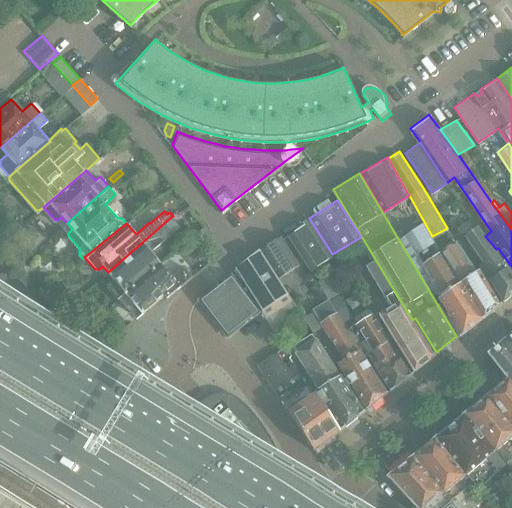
[(171,217),(108,272),(114,279),(110,282),(109,286),(118,297),(160,262),(149,250),(179,226),(171,217)]
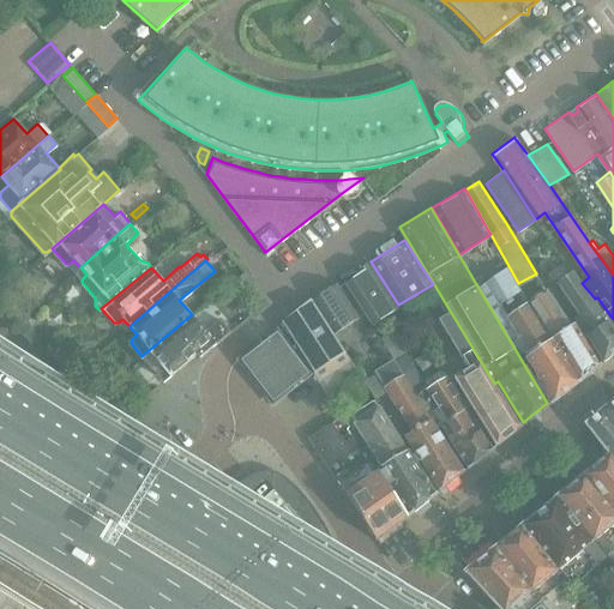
[(371,323),(398,305),(371,261),(343,279),(371,323)]
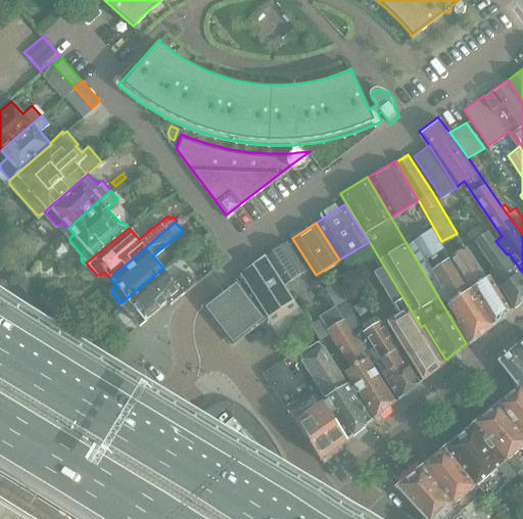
[(425,256),(443,246),(431,227),(407,242),(441,299),(445,297),(457,316),(456,317),(470,340),(492,324),(450,254),(432,268),(425,256)]
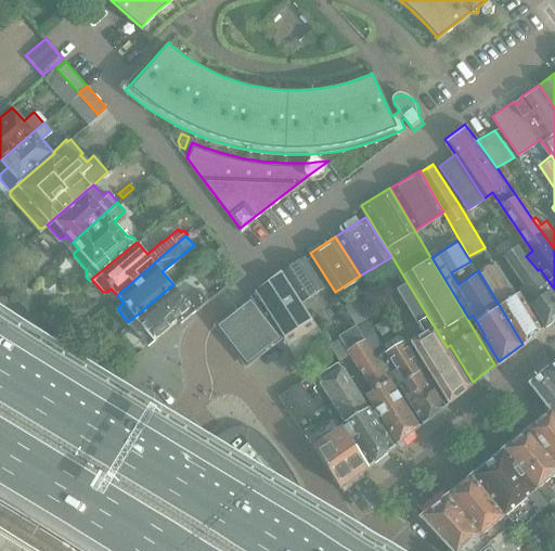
[(526,256),(517,244),(502,255),(523,283),(539,272),(538,270),(526,256)]
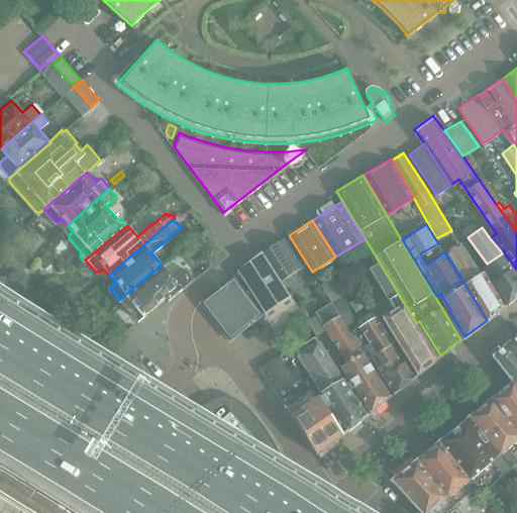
[(300,265),(284,240),(282,237),(262,251),(280,279),(300,265)]
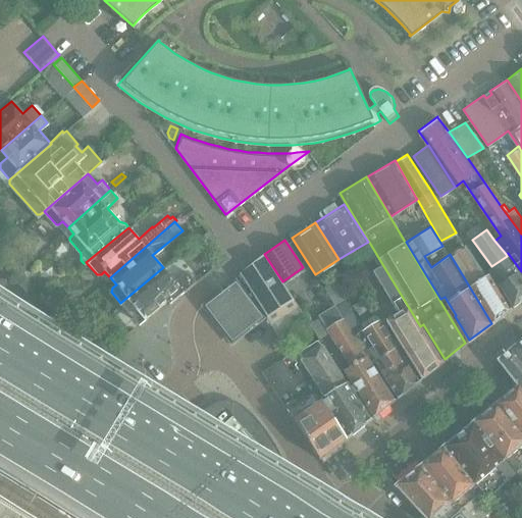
[(487,274),(483,276),(465,244),(450,254),(491,323),(510,309),(487,274)]
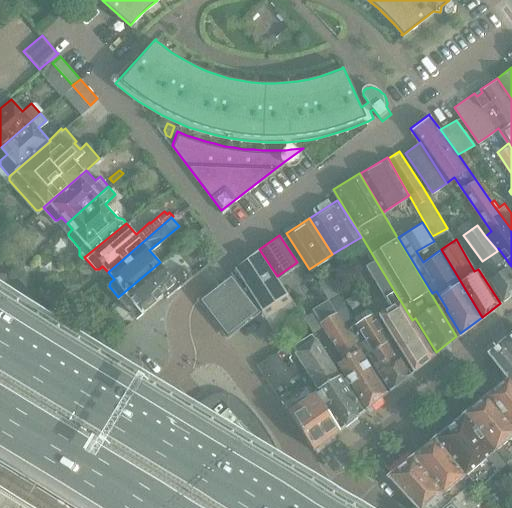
[(277,276),(259,249),(234,268),(237,273),(260,308),(264,315),(291,298),(277,276)]
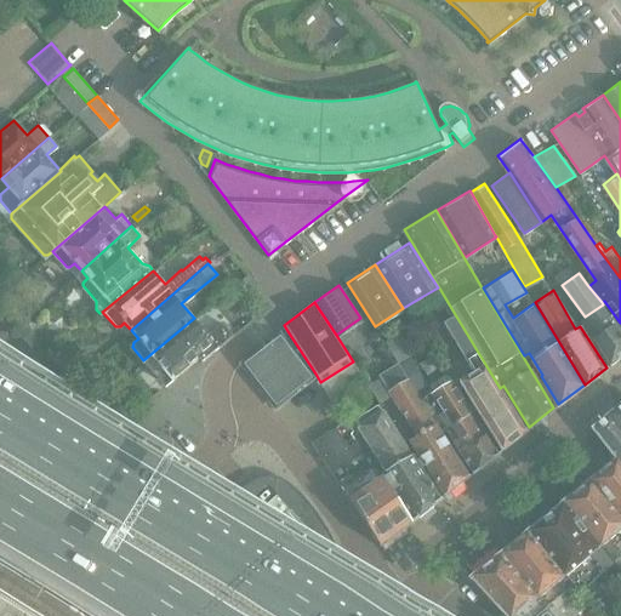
[(436,321),(425,304),(410,314),(421,331),(436,321)]
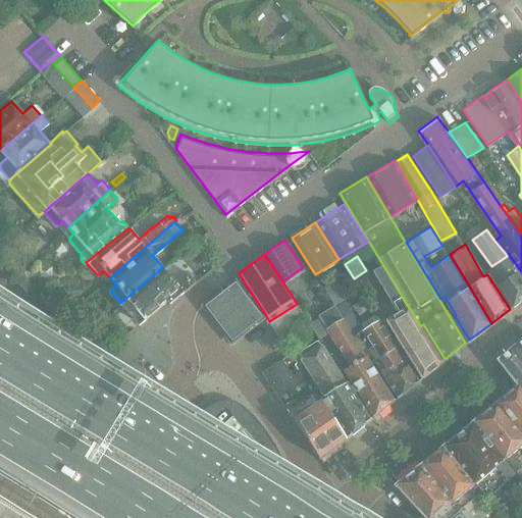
[(521,299),(521,276),(507,256),(491,266),(488,268),(513,307),(521,299)]
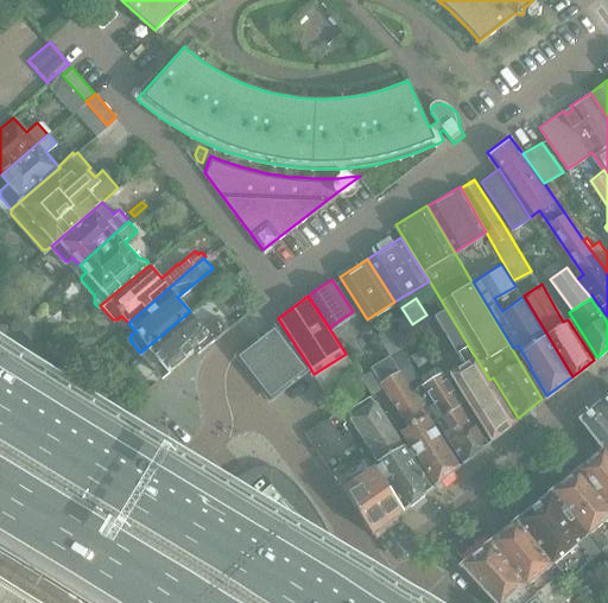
[(514,420),(489,380),(445,308),(435,315),(449,338),(463,362),(449,372),(491,439),(514,420)]
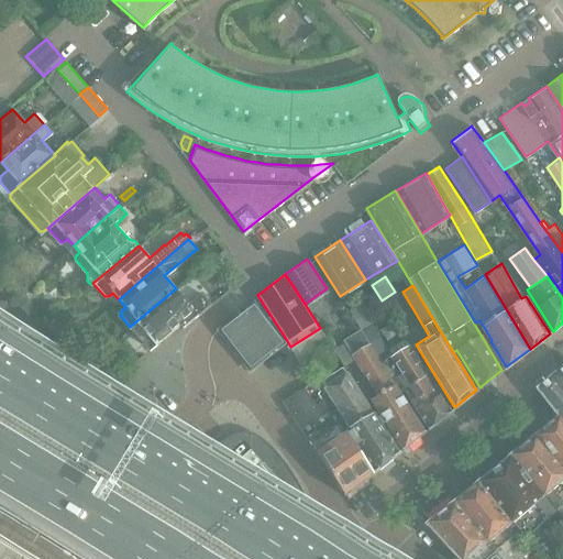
[(200,291),(187,302),(176,288),(130,327),(129,328),(142,343),(150,337),(156,344),(180,325),(183,327),(211,303),(200,291)]
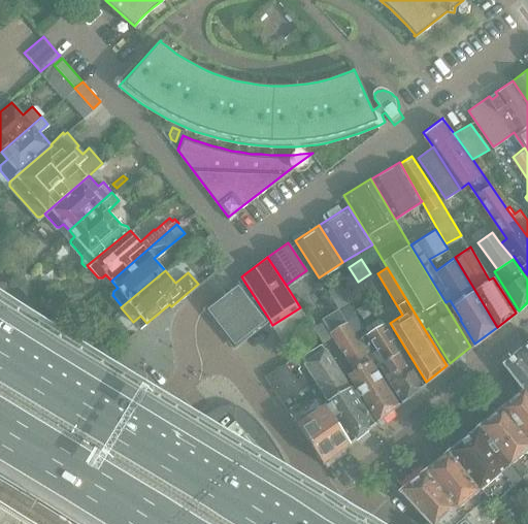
[(266,319),(268,318),(244,282),(239,285),(237,283),(206,307),(234,345),(266,320),(266,319)]
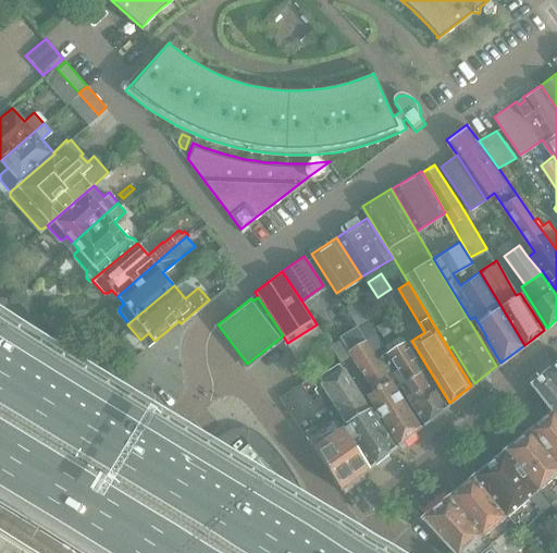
[(356,323),(367,317),(356,298),(345,306),(356,323)]
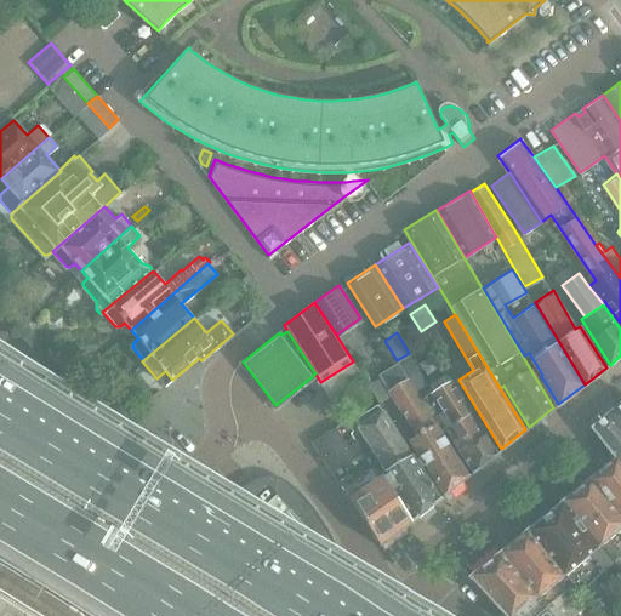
[(428,382),(420,368),(411,355),(398,363),(415,389),(428,382)]
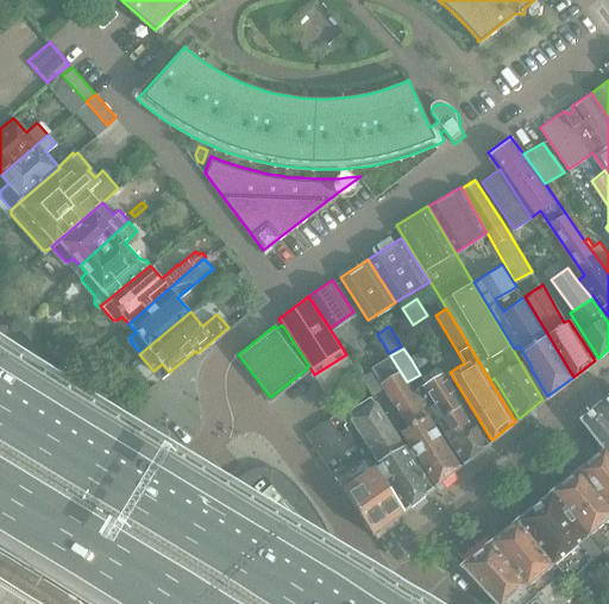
[(407,382),(390,356),(389,354),(371,366),(372,367),(383,387),(408,426),(401,431),(435,484),(458,465),(407,382)]
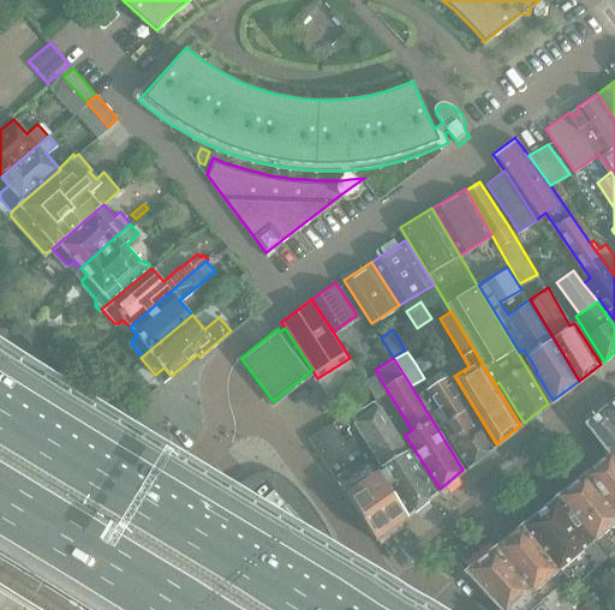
[(441,369),(423,380),(428,387),(421,390),(467,466),(493,448),(447,375),(445,376),(441,369)]
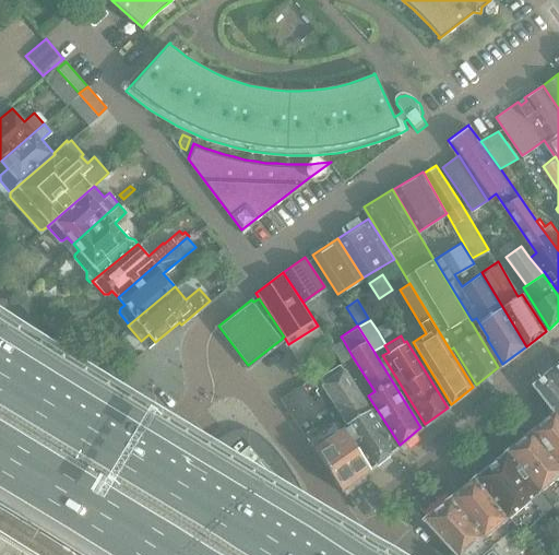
[(342,338),(331,345),(341,362),(352,355),(342,338)]
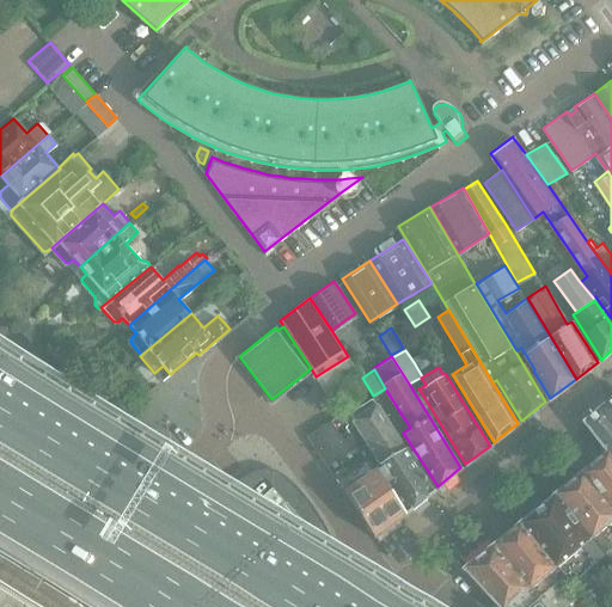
[(408,510),(347,412),(337,397),(331,400),(340,414),(334,417),(338,424),(344,420),(347,423),(344,424),(350,434),(343,439),(330,420),(306,434),(331,472),(373,537),(408,510)]
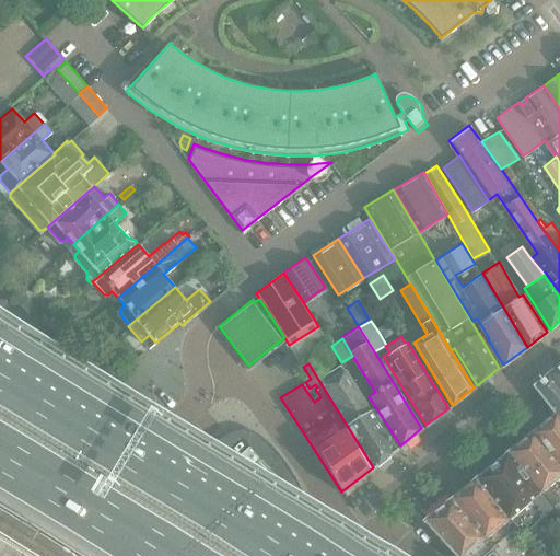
[(373,467),(396,449),(340,363),(317,378),(373,467)]
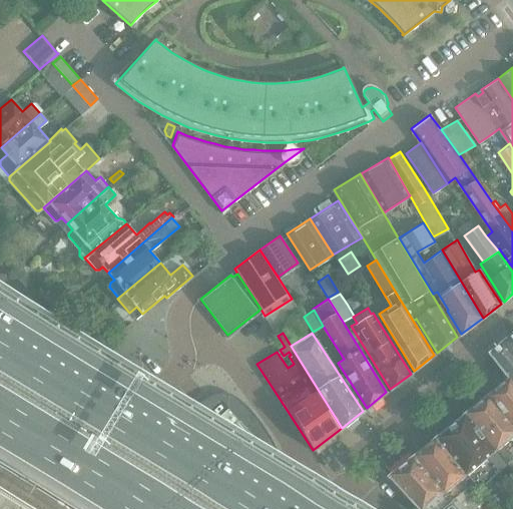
[(512,333),(500,344),(512,360),(512,333)]
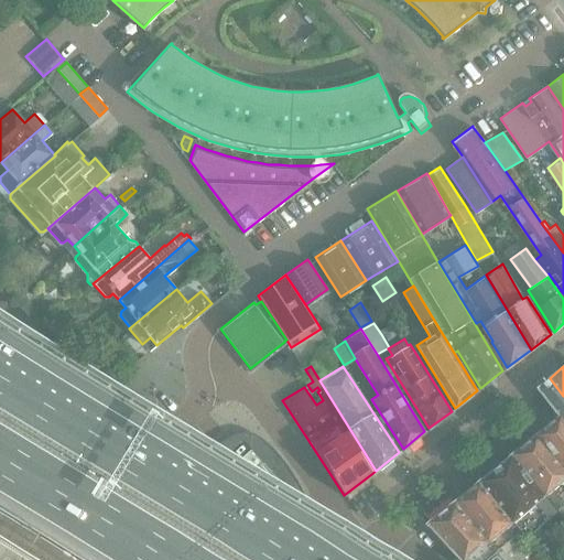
[(537,395),(534,399),(543,410),(549,410),(552,407),(559,416),(563,422),(563,396),(550,378),(537,388),(540,392),(537,395)]
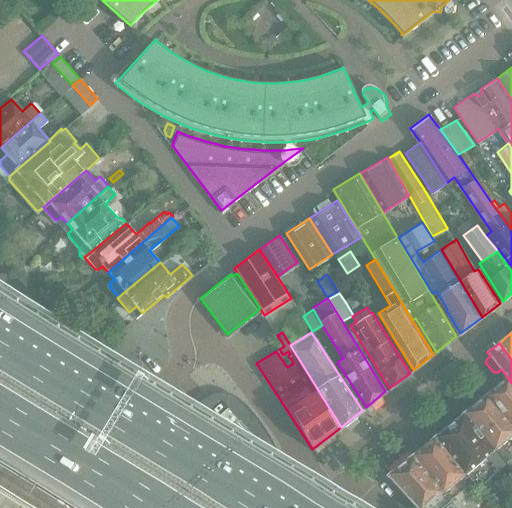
[(511,383),(507,378),(486,395),(511,427),(511,383)]
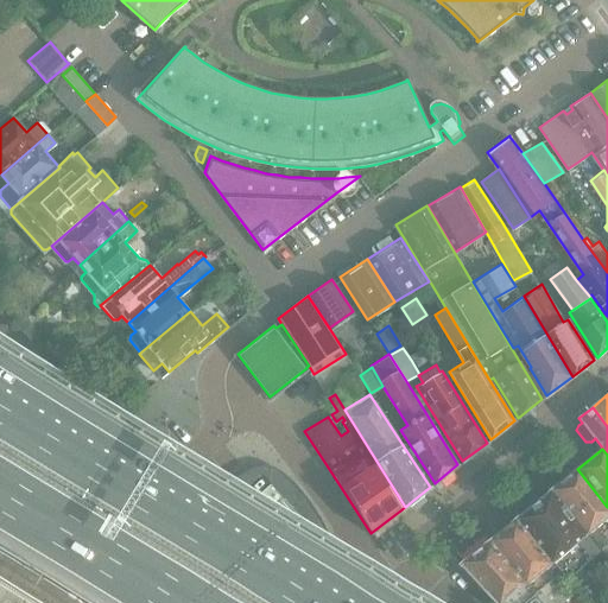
[(607,525),(605,521),(607,518),(607,507),(577,469),(562,482),(551,489),(599,550),(607,559),(607,525)]
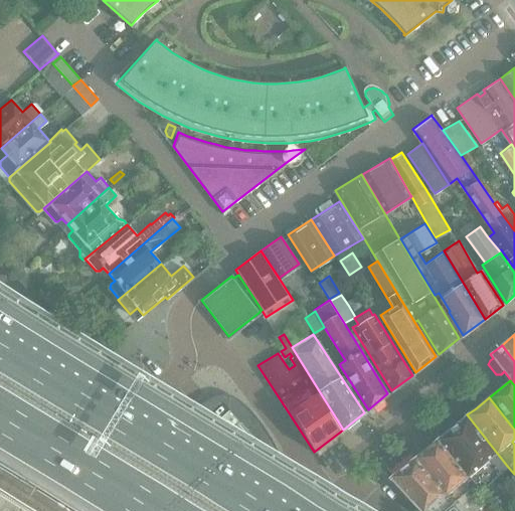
[(485,484),(507,466),(467,414),(436,440),(472,485),(473,484),(480,479),(485,484)]
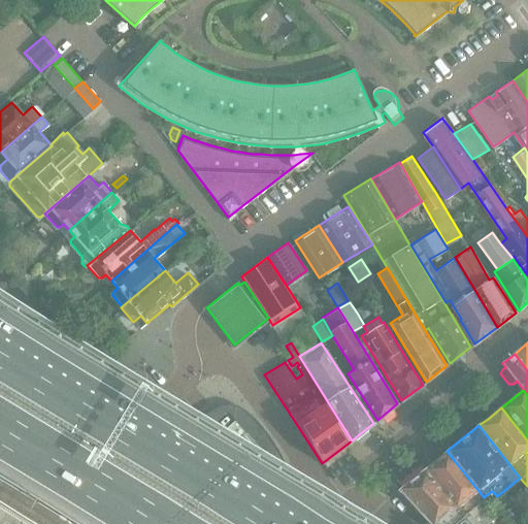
[(485,496),(484,497),(447,451),(425,468),(463,516),(470,523),(484,523),(498,513),(485,496)]
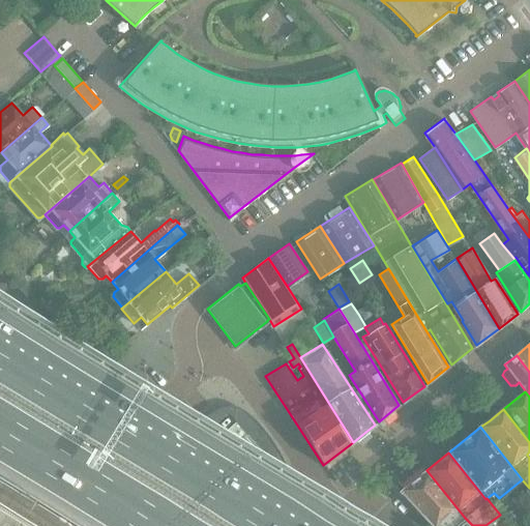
[(472,525),(465,518),(427,470),(417,477),(401,492),(431,525),(472,525)]
